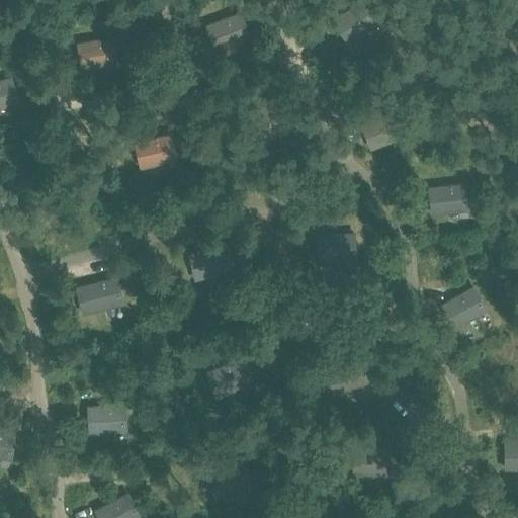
[(379,21),(364,0),(358,0),(331,19),(348,44),(379,21)]
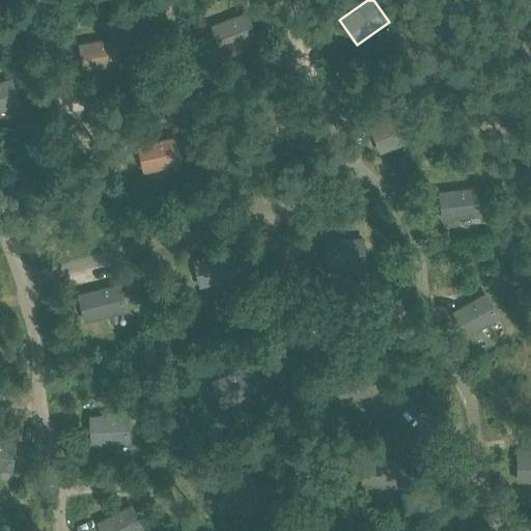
[(257,38),(247,10),(207,25),(220,53),(257,38)]
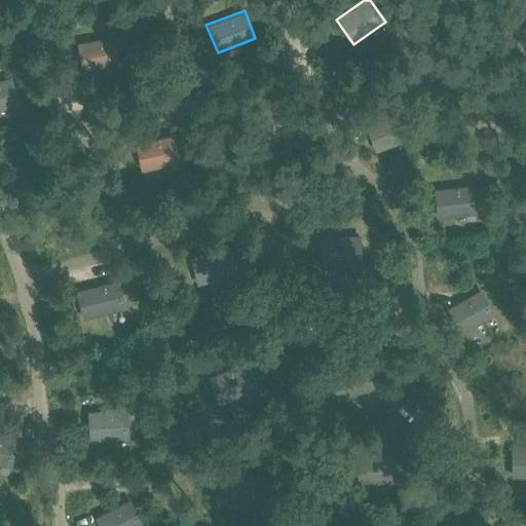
[(121,65),(116,36),(78,42),(83,71),(121,65)]
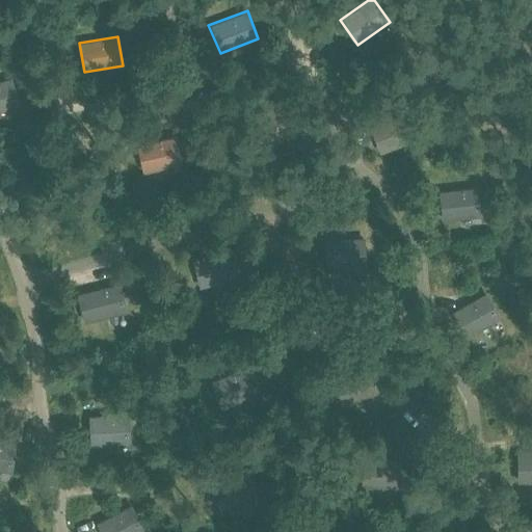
[(0,111),(21,106),(12,77),(0,80),(0,111)]
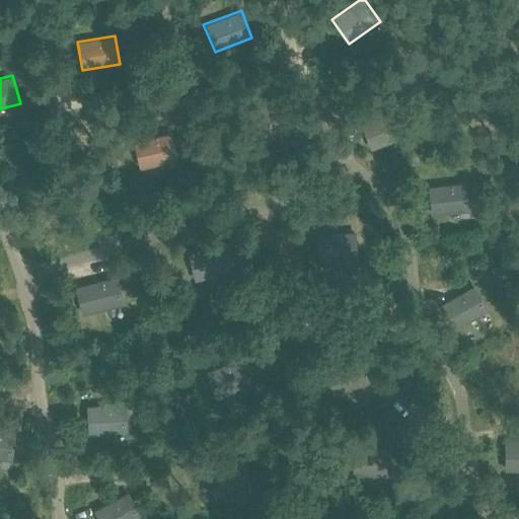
[(247,117),(263,141),(296,121),(282,96),(247,117)]
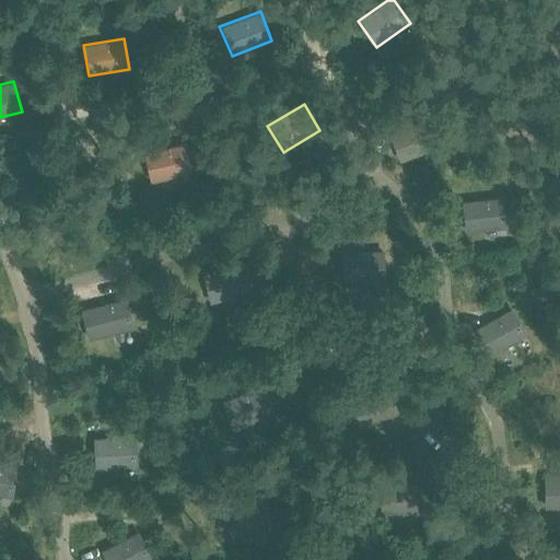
[(429,117),(391,131),(400,161),(439,146),(429,117)]
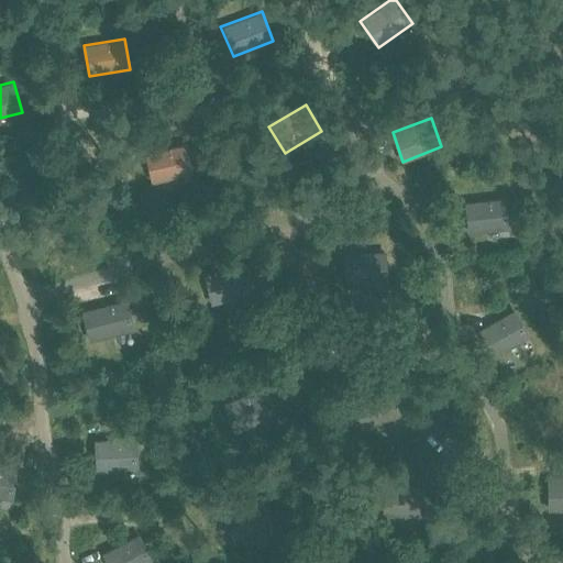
[(186,143),(145,152),(153,183),(194,174),(186,143)]
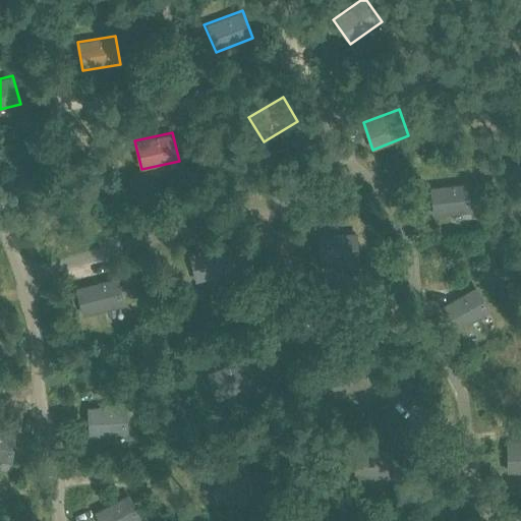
[(433,216),(473,212),(469,182),(430,186),(433,216)]
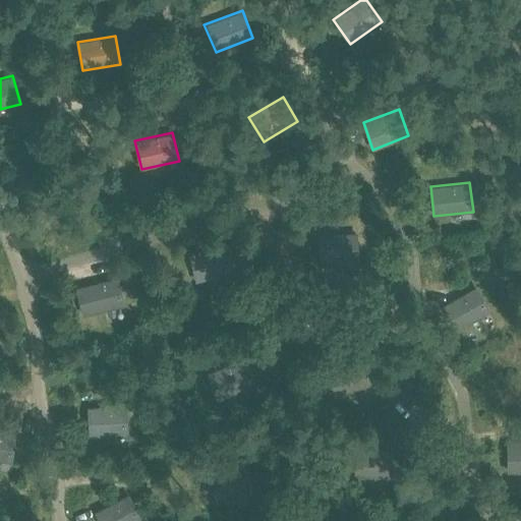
[(359,262),(357,232),(319,234),(321,264),(359,262)]
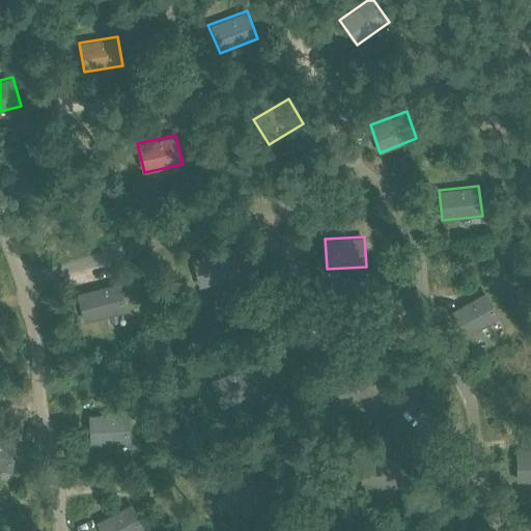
[(243,277),(236,249),(193,258),(199,286),(243,277)]
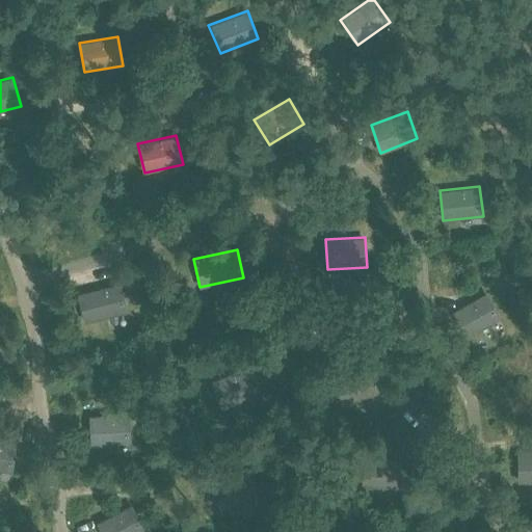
[(128,311),(121,283),(78,293),(84,322),(128,311)]
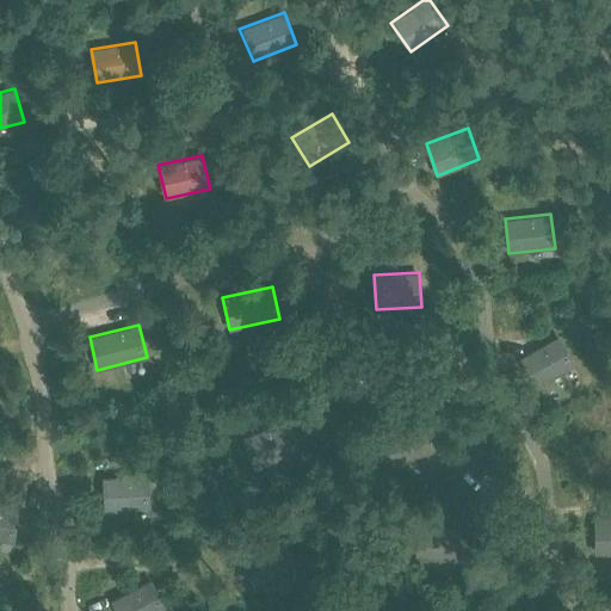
[(519,358),(536,387),(575,365),(559,335),(519,358)]
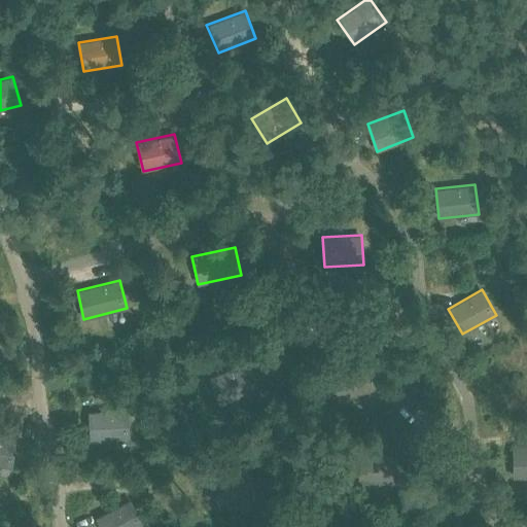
[(367,360),(329,372),(339,399),(376,389),(367,360)]
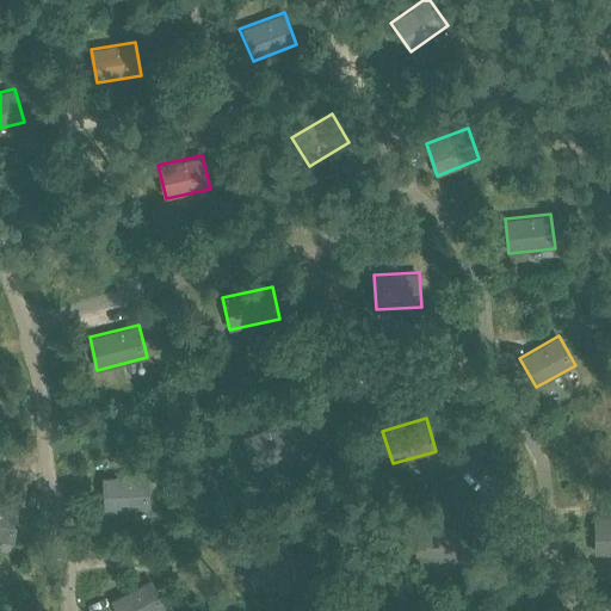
[(241,438),(254,469),(297,452),(284,421),(241,438)]
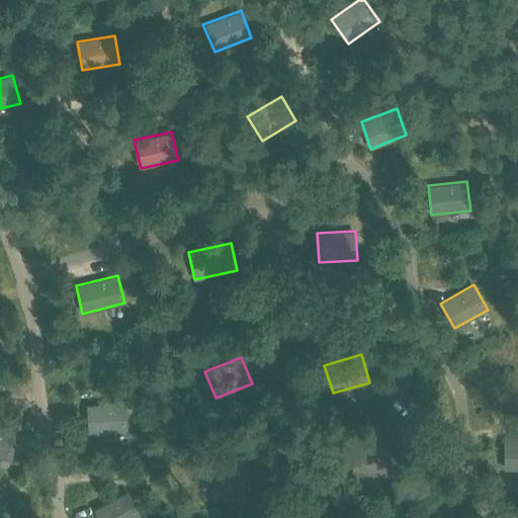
[(125,403),(87,405),(88,433),(127,431),(125,403)]
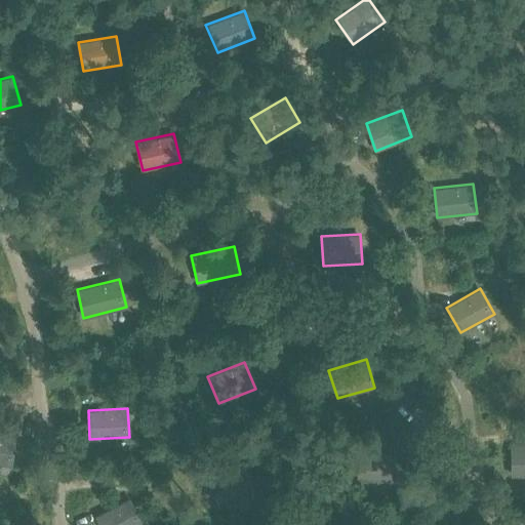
[(0,434),(0,463),(12,467),(17,437),(0,434)]
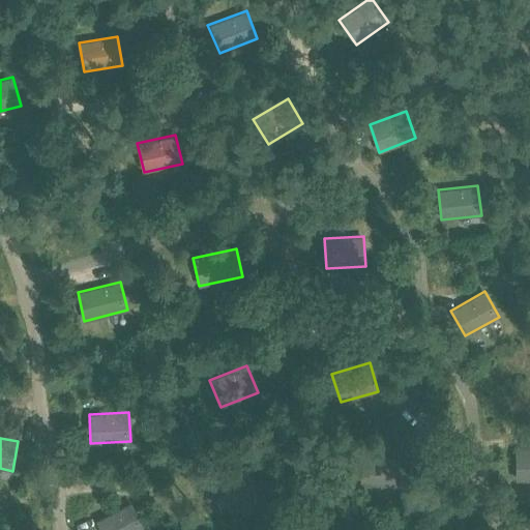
[(529,450),(516,450),(516,479),(529,479),(529,450)]
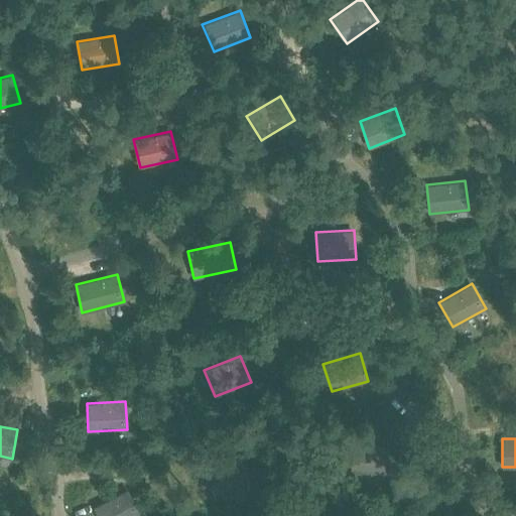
[(393,446),(357,440),(351,469),(388,475),(393,446)]
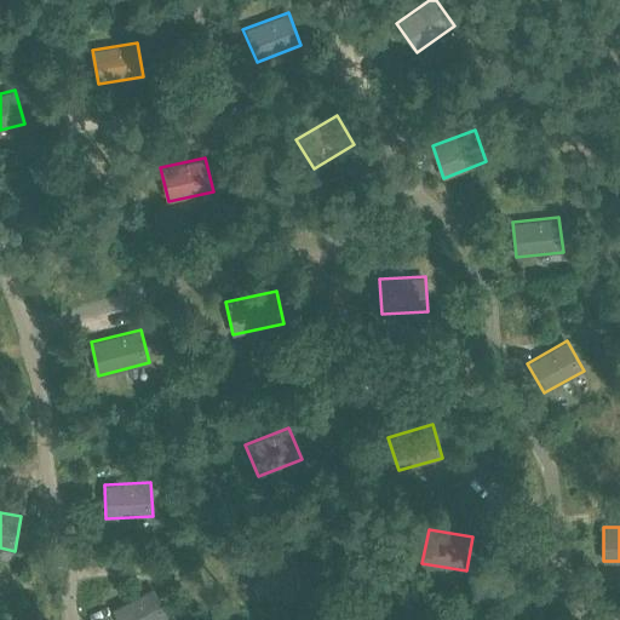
[(153,589),(113,608),(119,619),(166,619),(170,619),(153,589)]
